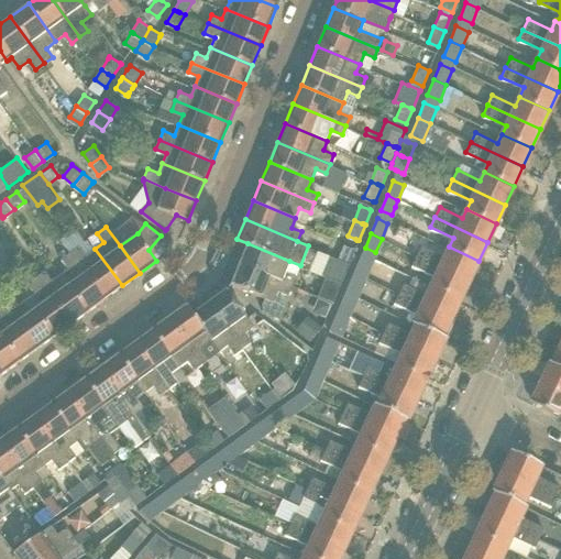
[(248,243),(239,263),(292,285),(296,274),(285,271),(289,261),(248,243)]
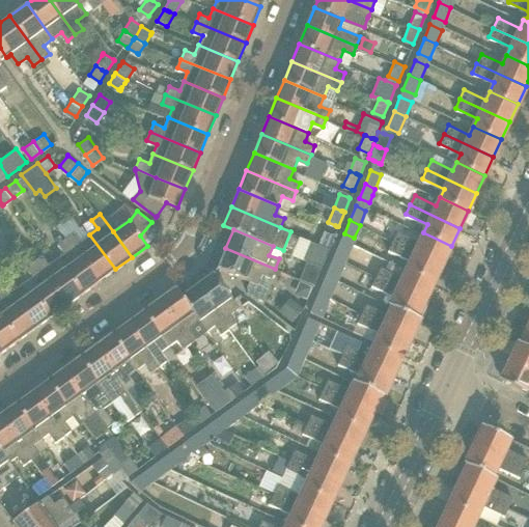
[(325,230),(318,244),(326,246),(327,247),(329,248),(335,234),(325,230)]
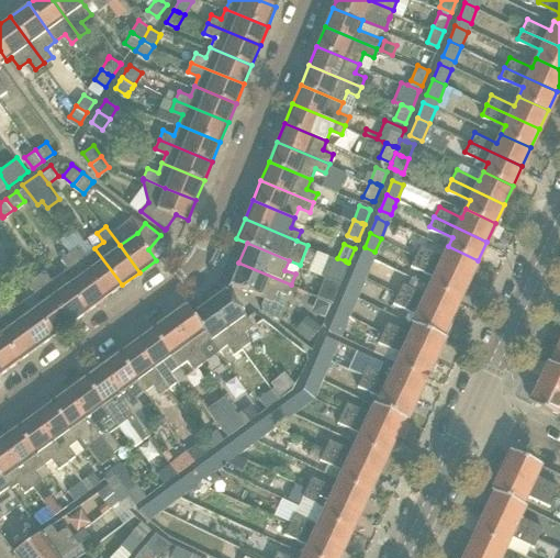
[(79,245),(71,250),(104,298),(122,285),(94,248),(86,255),(79,245)]
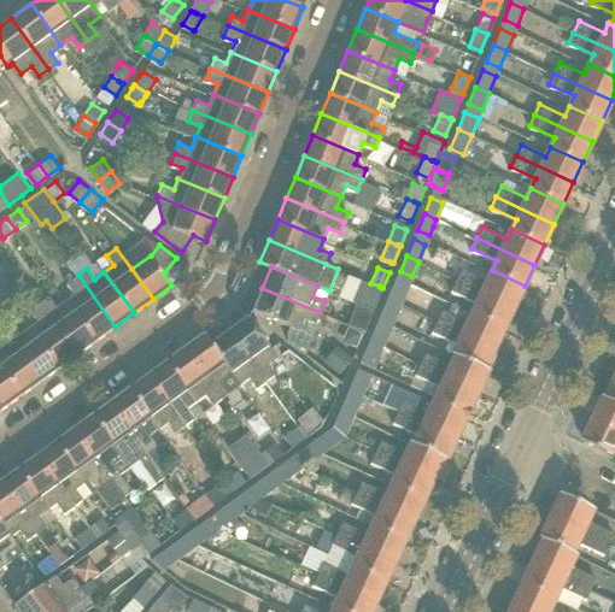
[(462,269),(457,280),(515,306),(525,286),(492,270),(487,280),(462,269)]
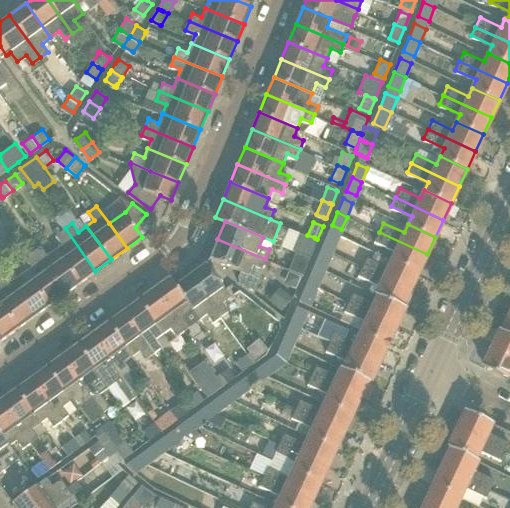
[(64,242),(56,248),(80,282),(95,271),(65,228),(57,234),(64,242)]
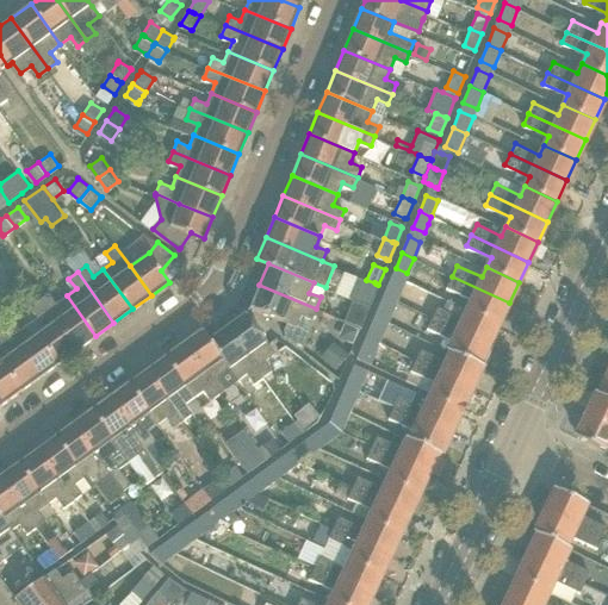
[(359,276),(351,297),(355,298),(366,303),(367,304),(370,304),(370,305),(378,285),(376,284),(374,282),(366,280),(364,279),(359,276)]
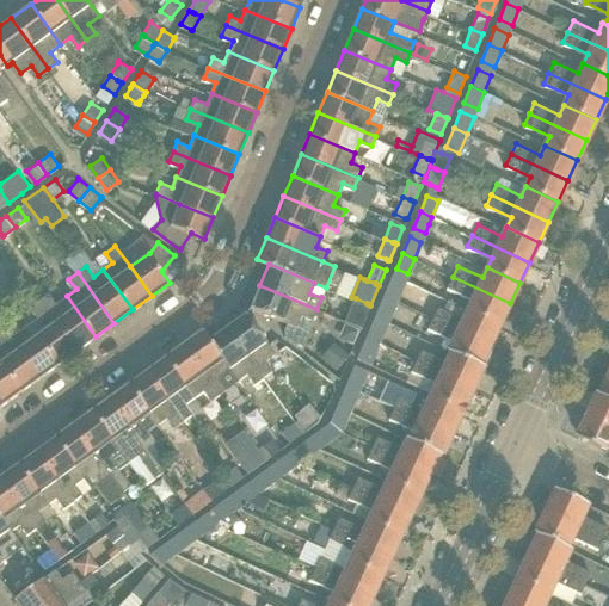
[(473,298),(468,308),(500,323),(510,303),(453,277),(448,288),(473,298)]
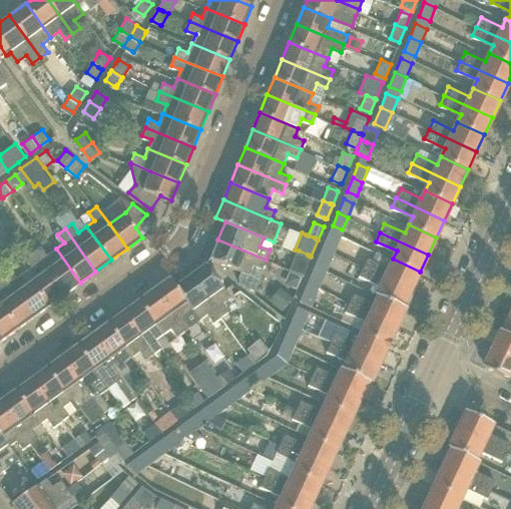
[(329,233),(323,247),(333,251),(339,238),(329,233)]
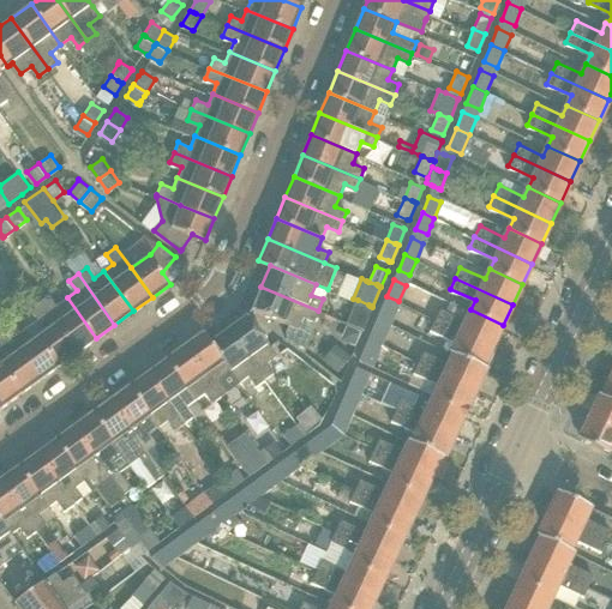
[(318,311),(261,287),(252,308),(298,326),(303,314),(315,319),(318,311)]
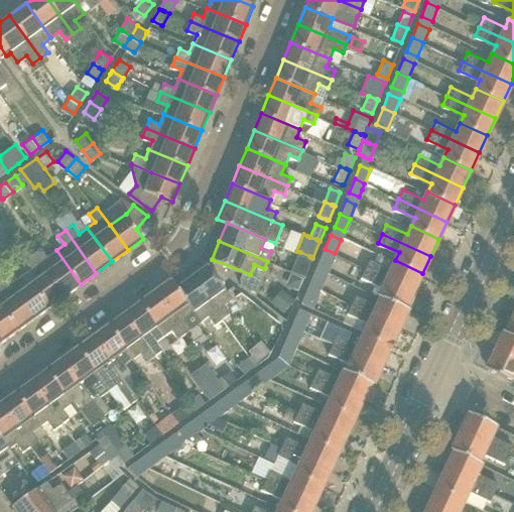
[(42,247),(34,253),(66,295),(81,284),(56,250),(48,256),(42,247)]
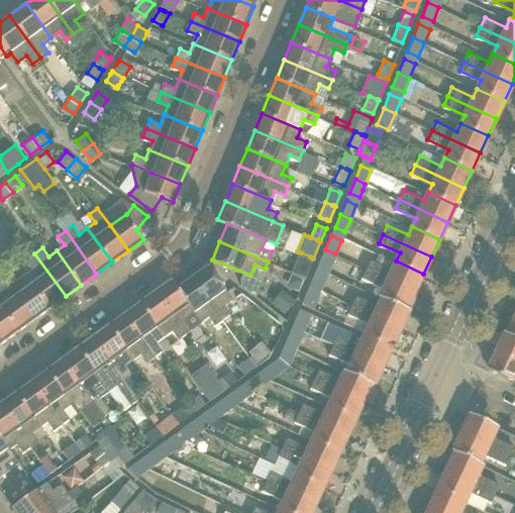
[(325,249),(320,262),(330,267),(335,253),(325,249)]
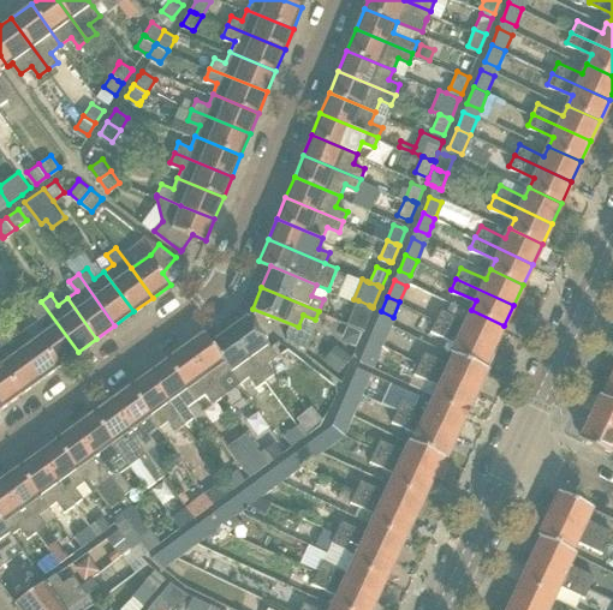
[(356,306),(349,323),(358,327),(362,328),(364,329),(373,308),(373,306),(370,306),(369,305),(358,300),(356,306)]
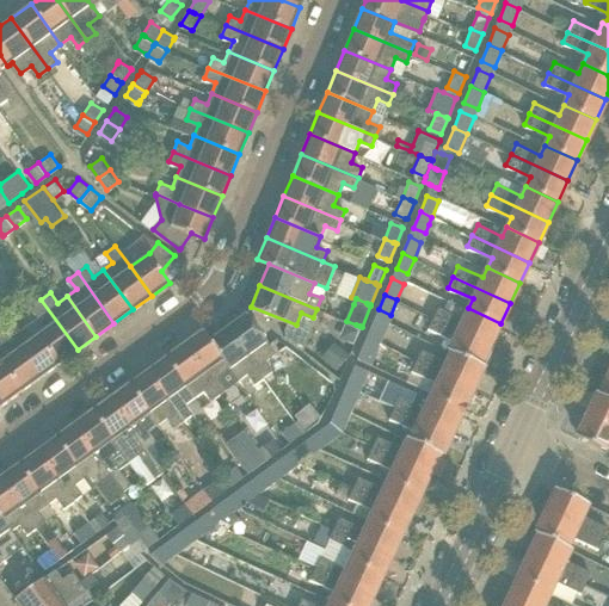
[(40,316),(30,322),(60,363),(78,350),(41,300),(32,305),(40,316)]
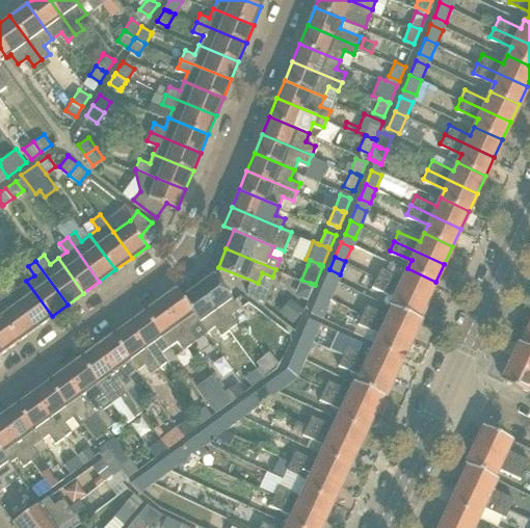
[(381,267),(377,276),(427,299),(435,282),(407,268),(403,278),(381,267)]
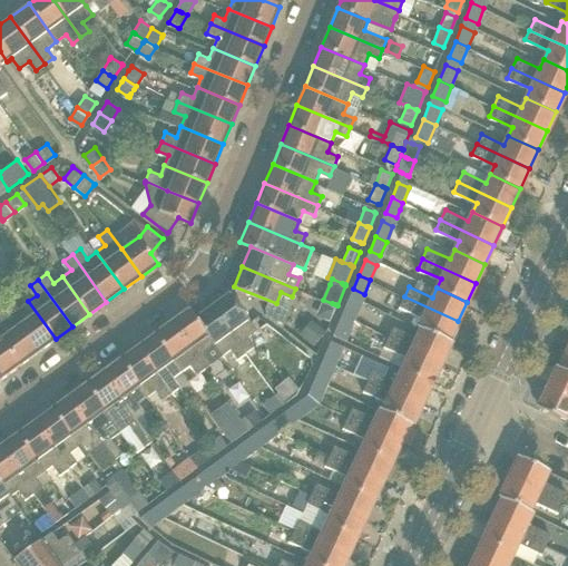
[(231,291),(213,303),(247,350),(255,344),(248,335),(258,329),(231,291)]
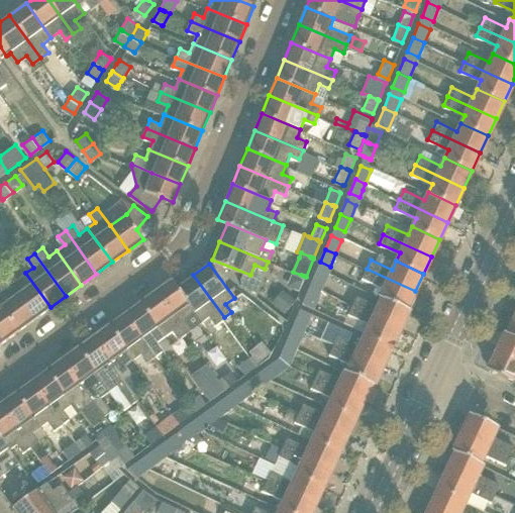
[(384,288),(380,295),(410,309),(408,308),(415,291),(367,269),(363,278),(384,288)]
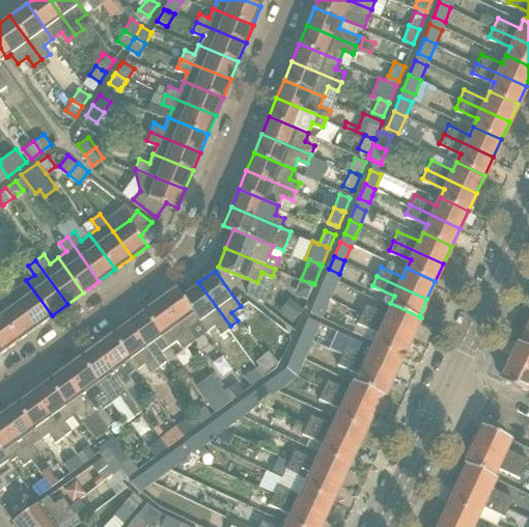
[(325,277),(318,293),(329,297),(335,282),(325,277)]
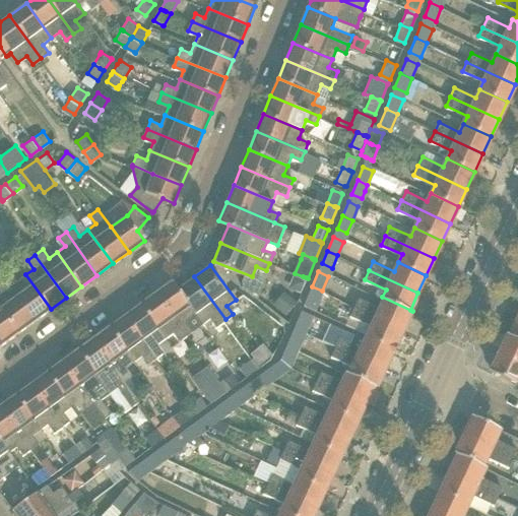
[(11,272),(5,276),(37,319),(51,309),(25,274),(17,280),(11,272)]
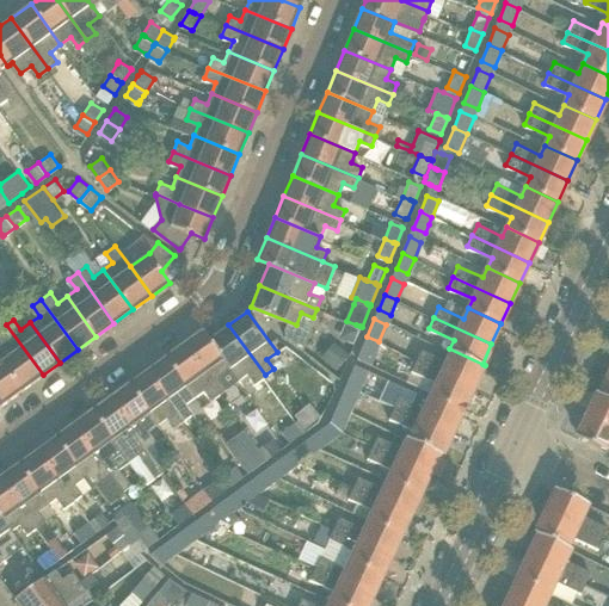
[(346,322),(343,332),(344,338),(354,341),(355,341),(361,327),(346,322)]
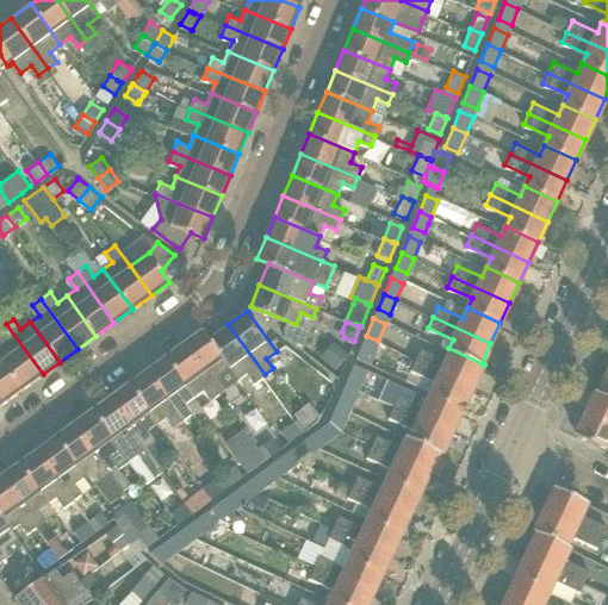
[(0,337),(4,342),(0,343),(0,357),(23,388),(43,374),(6,324),(0,328),(0,337)]
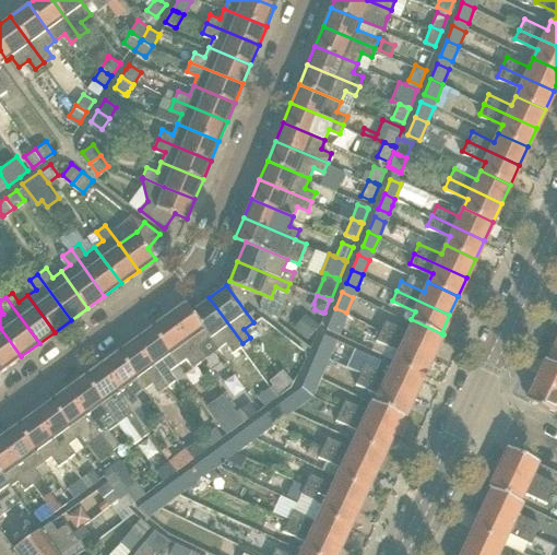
[(209,297),(192,310),(218,346),(218,347),(228,341),(234,350),(243,343),(209,297)]
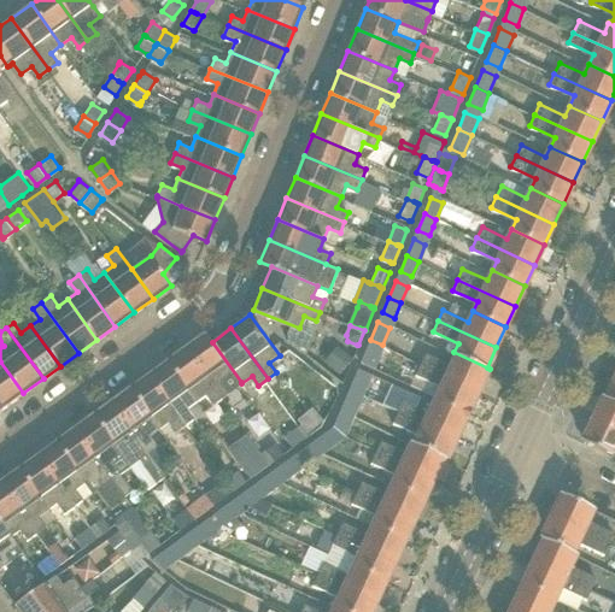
[(205,333),(186,346),(222,396),(241,382),(217,349),(212,342),(205,333)]
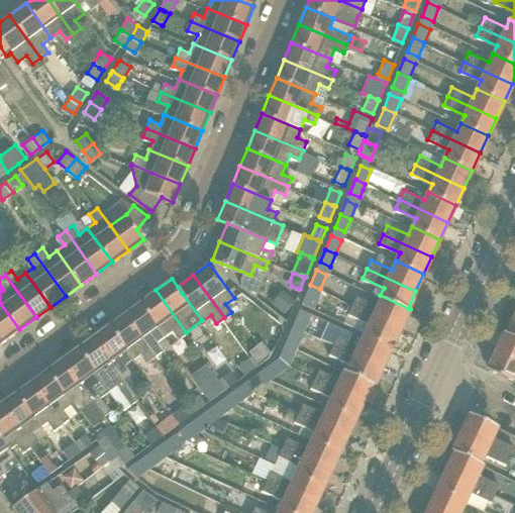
[(310,285),(303,303),(313,307),(320,289),(310,285)]
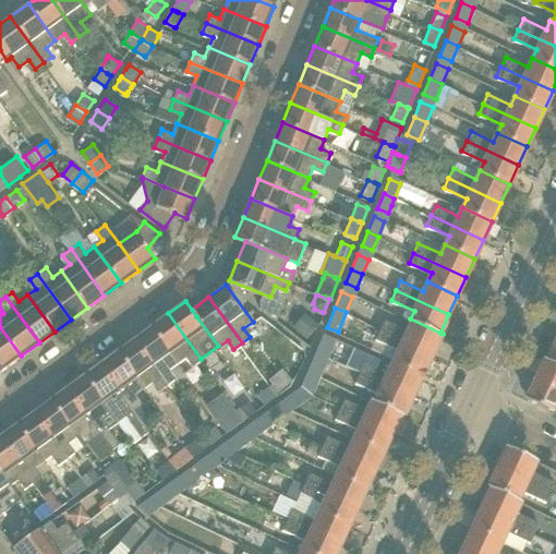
[(168,313),(150,325),(178,362),(186,356),(193,364),(201,359),(168,313)]
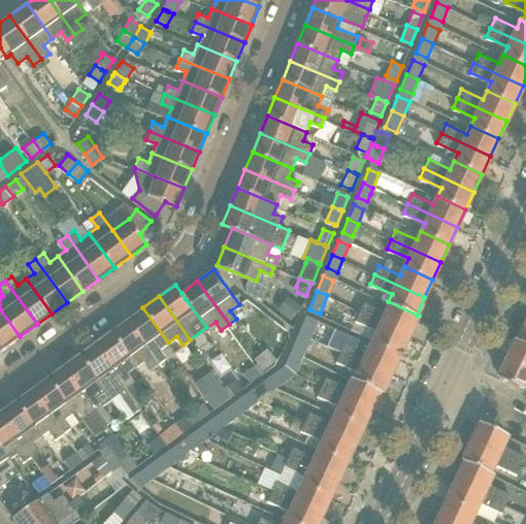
[(293,297),(282,309),(291,318),(302,305),(293,297)]
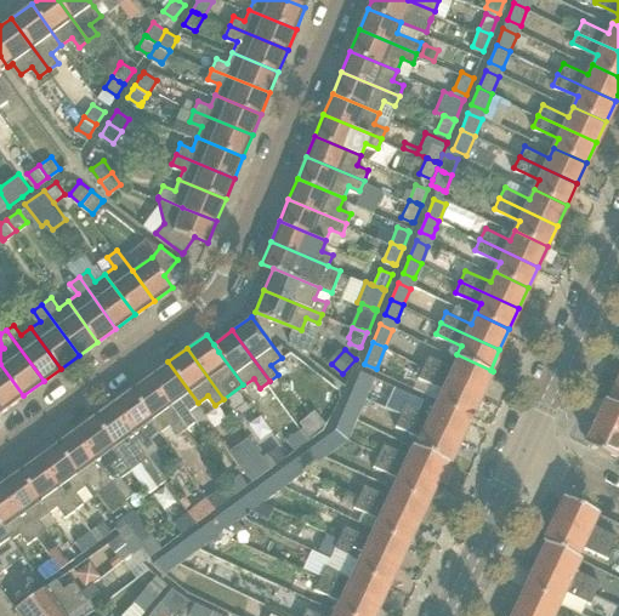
[(430,354),(425,365),(482,392),(493,371),(456,354),(456,355),(459,357),(455,366),(430,354)]
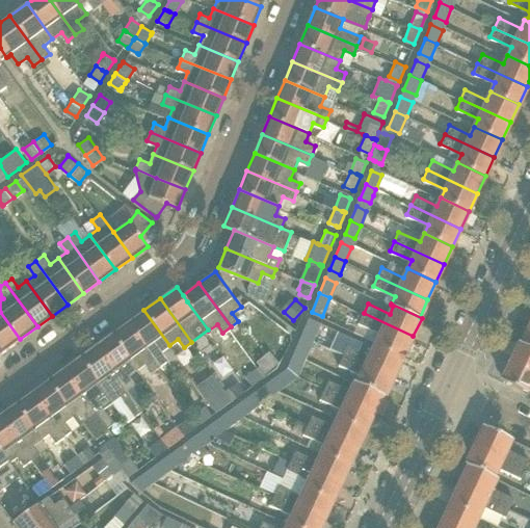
[(143,310),(128,321),(160,365),(167,360),(161,350),(169,345),(143,310)]
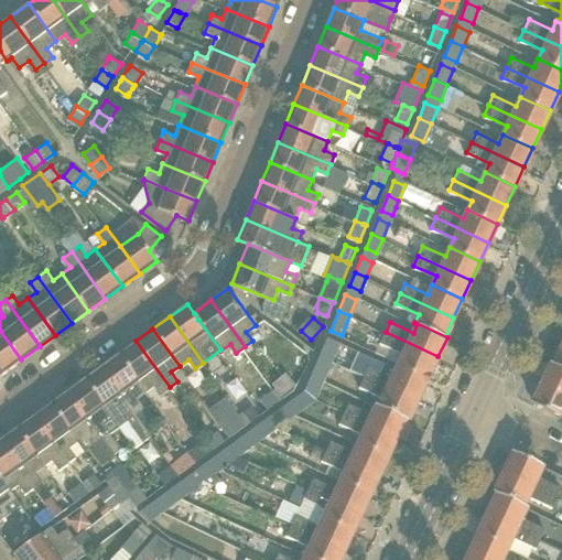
[(0,366),(4,372),(21,359),(0,331),(0,366)]
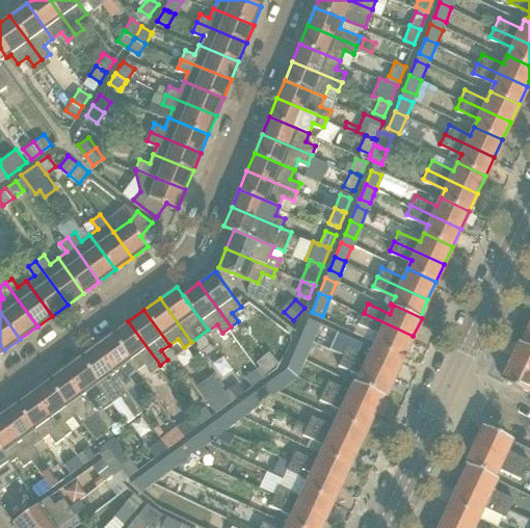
[(380,333),(376,342),(404,354),(413,336),(364,313),(359,322),(380,333)]
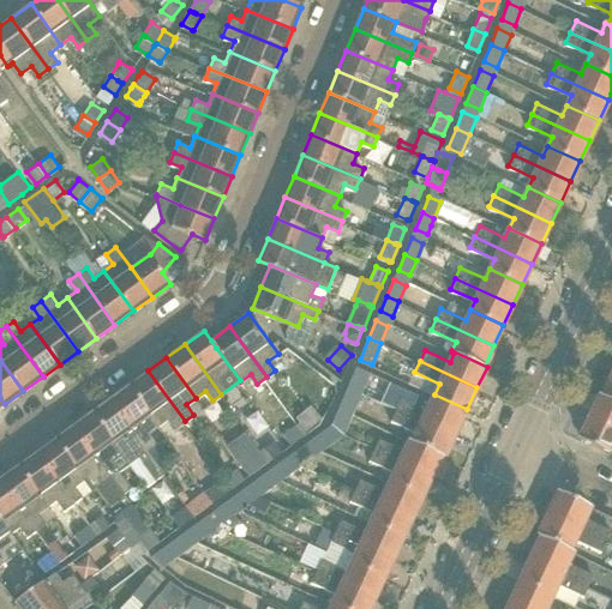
[(357,365),(348,385),(361,391),(370,369),(357,365)]
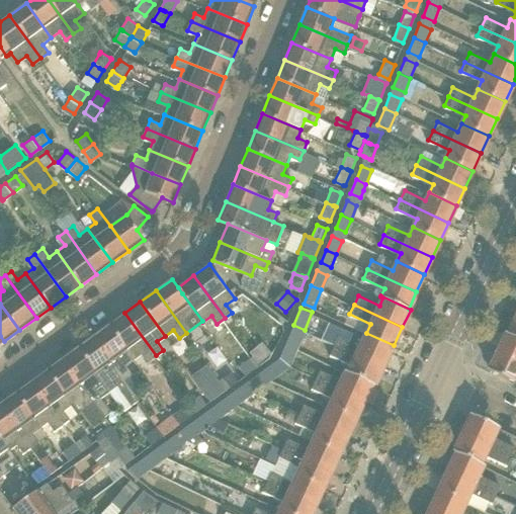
[(124,313),(109,325),(134,358),(143,352),(149,360),(156,355),(124,313)]
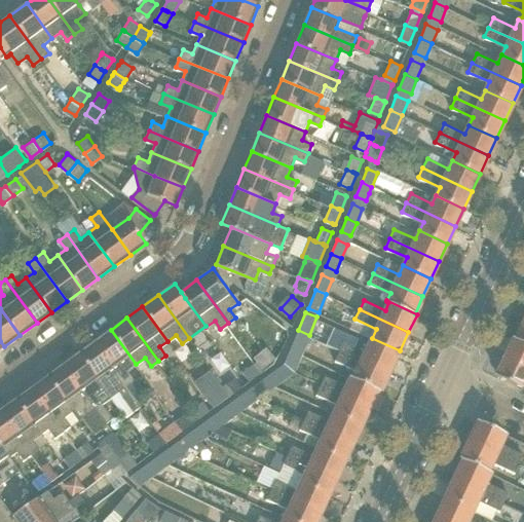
[(111,330),(95,341),(126,384),(135,378),(128,370),(136,364),(111,330)]
